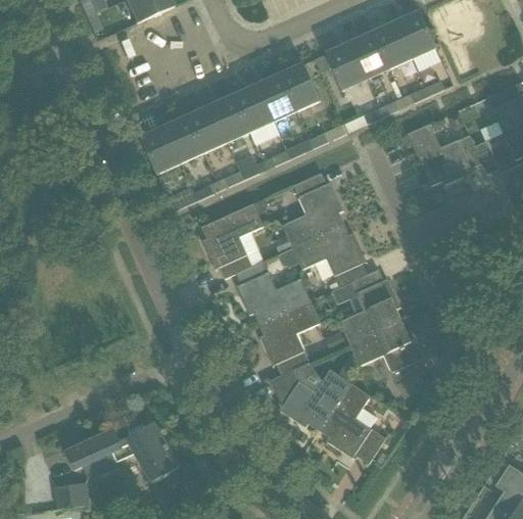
[(79,0),(80,1),(86,16),(95,12),(89,0),(79,0)]
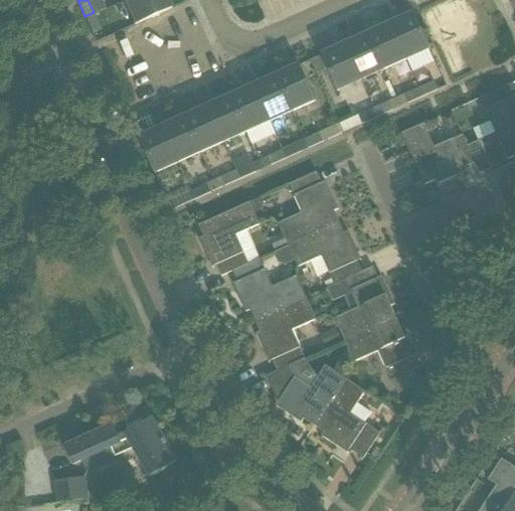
[(124,0),(134,22),(170,5),(168,0),(124,0)]
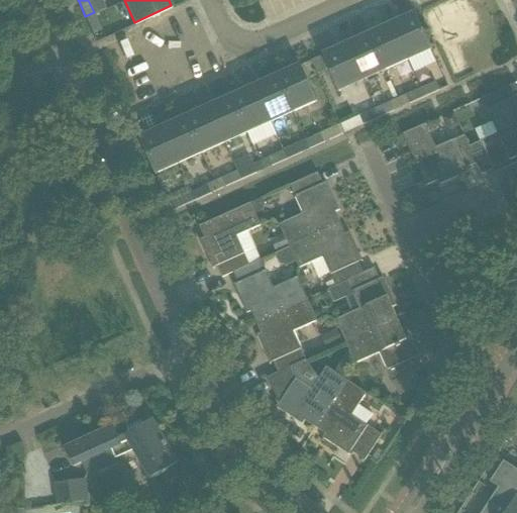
[(414,9),(391,20),(408,58),(431,46),(414,9)]
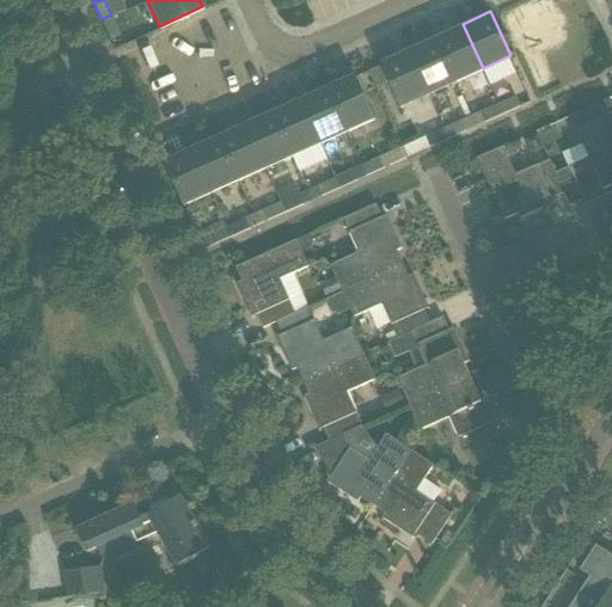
[(111,14),(101,19),(109,37),(118,32),(111,14)]
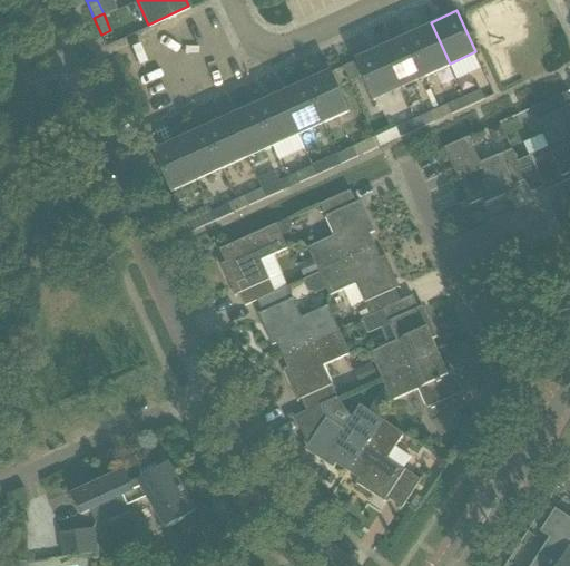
[(431,22),(406,33),(424,75),(450,64),(431,22)]
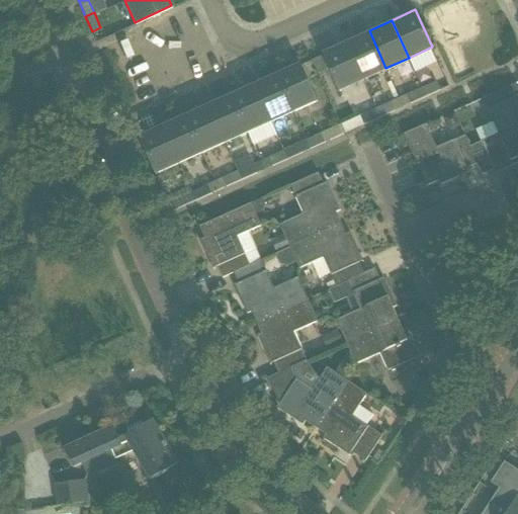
[(346,40),(363,78),(385,68),(369,30),(346,40)]
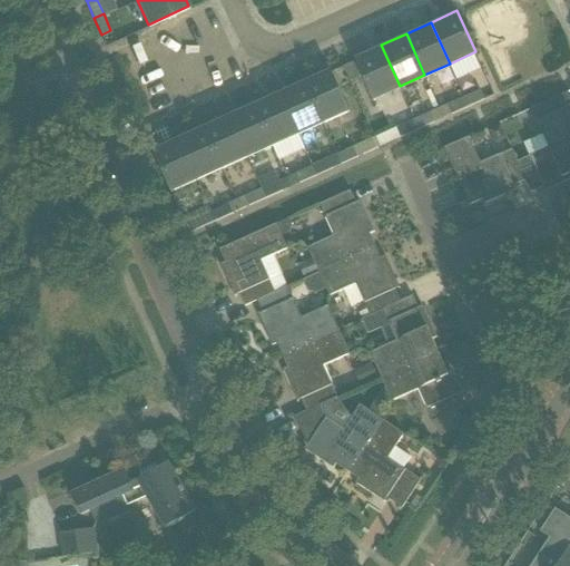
[(355,57),(374,98),(400,86),(381,45),(355,57)]
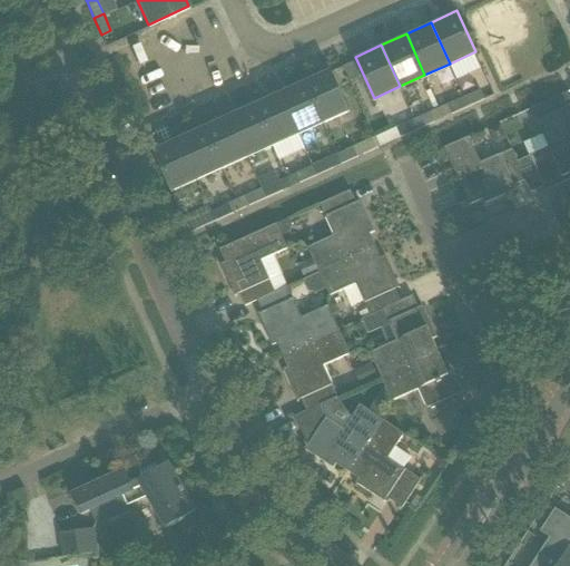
[(331,68),(304,79),(323,120),(350,109),(340,88),(331,68)]
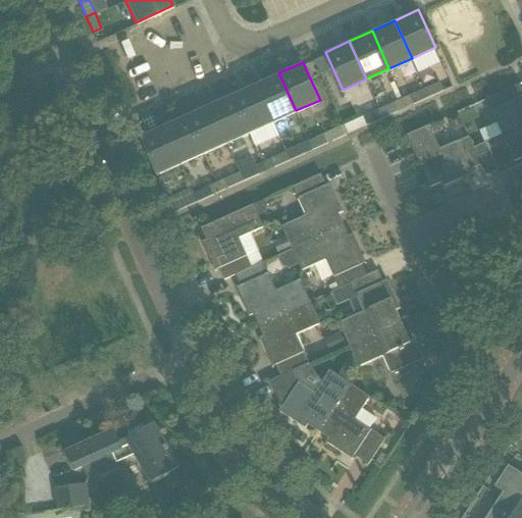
[(278,72),(256,84),(273,120),(296,110),(278,72)]
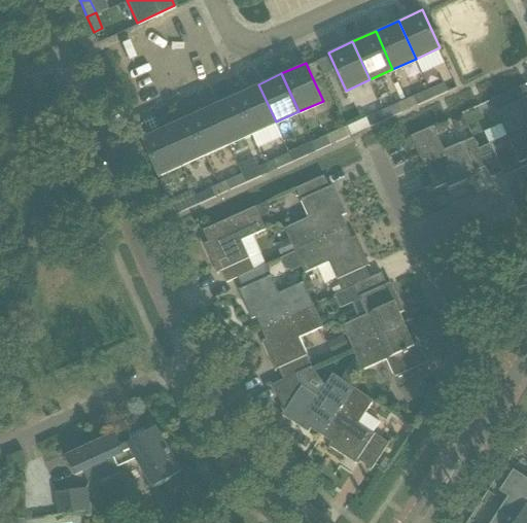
[(428,86),(432,96),(449,89),(445,79),(428,86)]
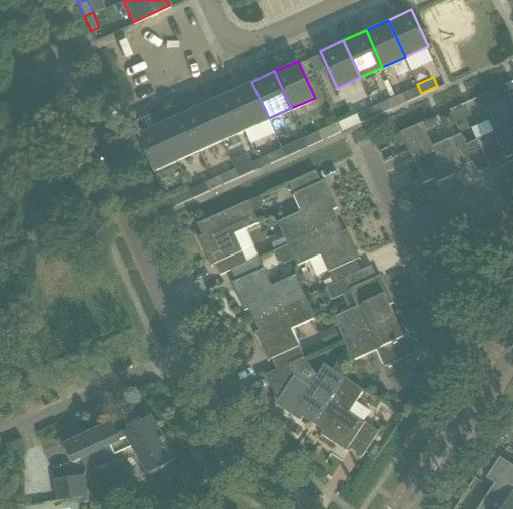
[(499,85),(512,114),(512,83),(511,79),(499,85)]
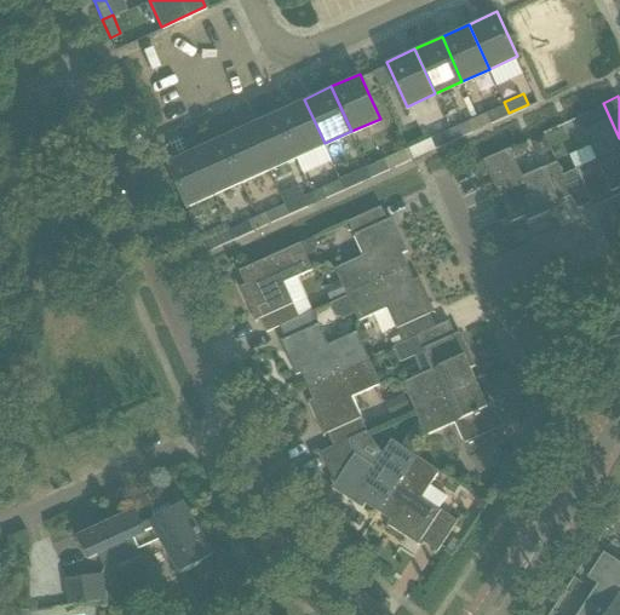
[(304,99),(276,111),(297,156),(325,143),(304,99)]
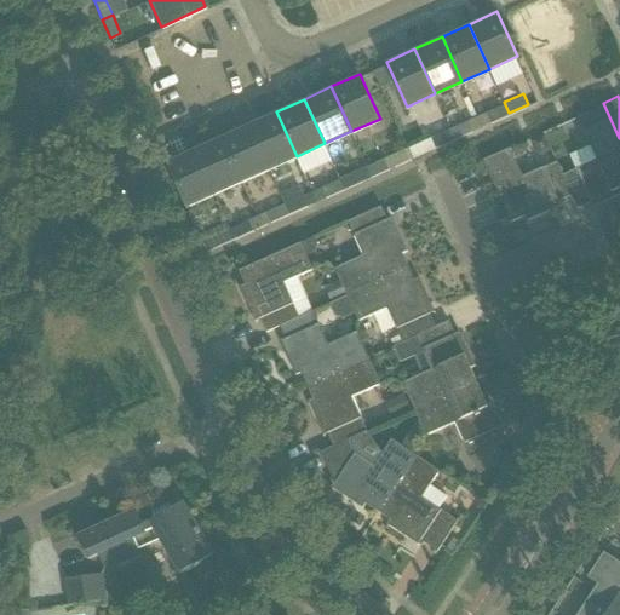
[(504,102),(486,110),(491,121),(509,113),(504,102)]
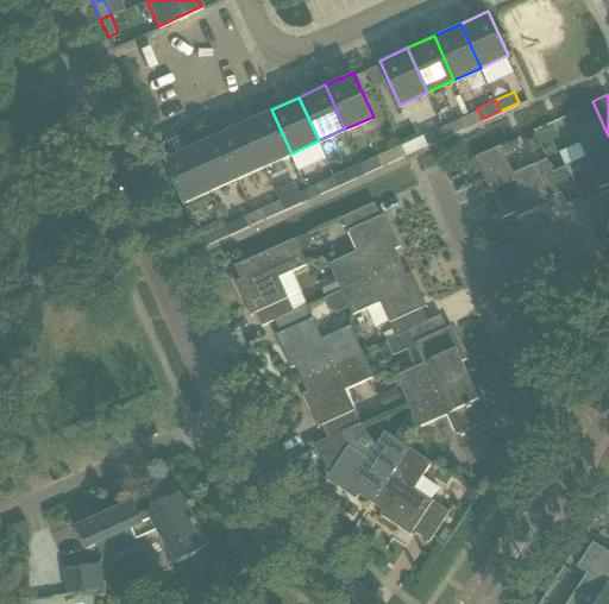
[(562,188),(567,201),(591,190),(594,195),(608,188),(608,136),(592,101),(567,112),(573,125),(579,140),(560,149),(566,163),(552,169),(562,188)]
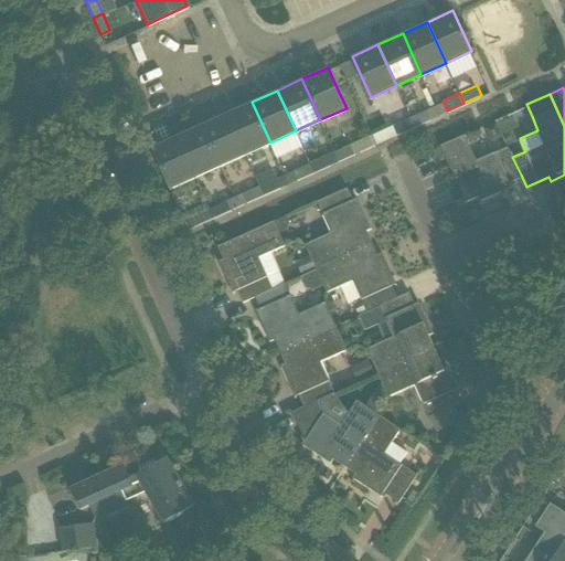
[(252,102),(227,113),(245,154),(270,143),(252,102)]
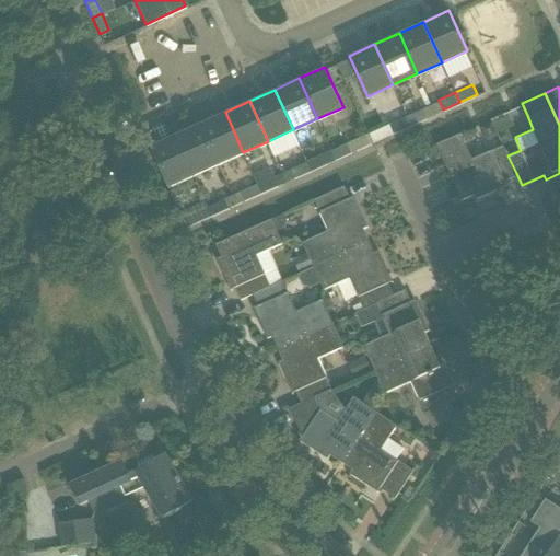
[(422,107),(406,115),(410,124),(427,117),(422,107)]
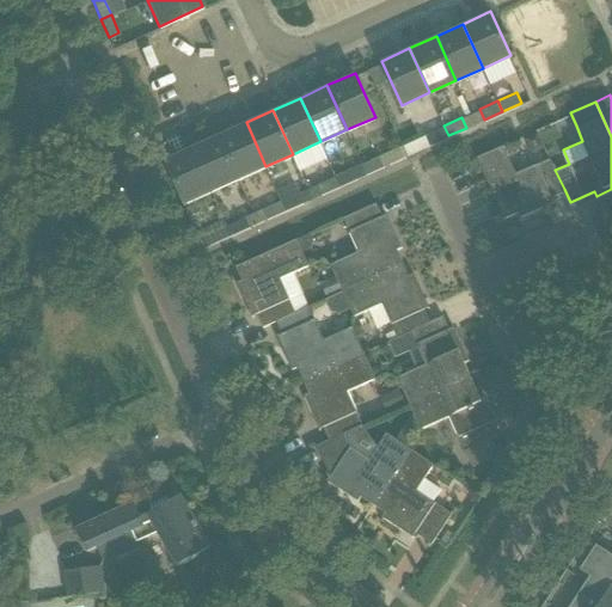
[(246,122),(219,134),(239,178),(265,166),(246,122)]
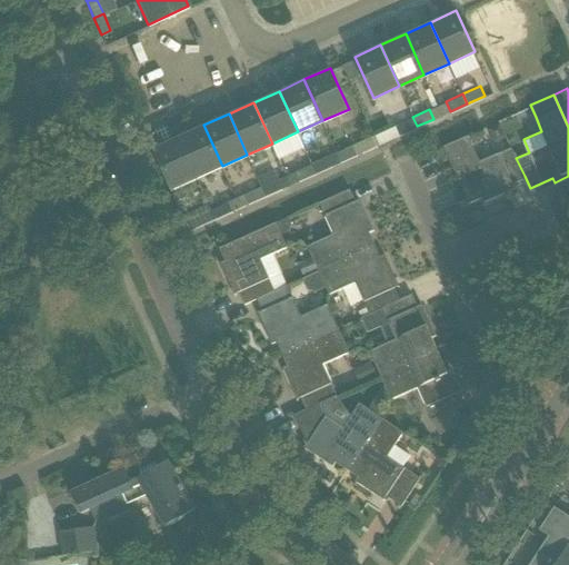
[(375,135),(379,144),(417,126),(412,117),(396,125),(395,120),(372,130),(375,135)]
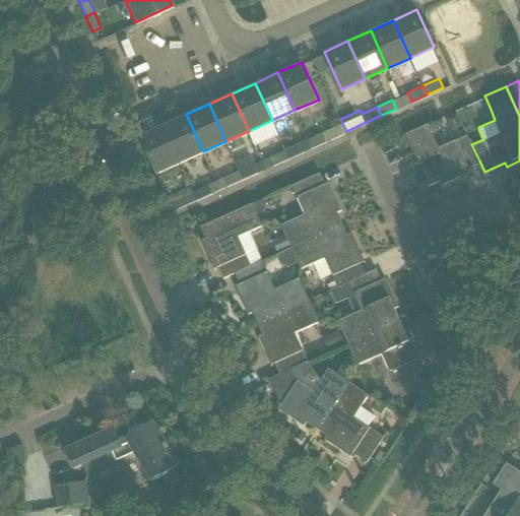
[(446,116),(452,129),(463,123),(457,111),(446,116)]
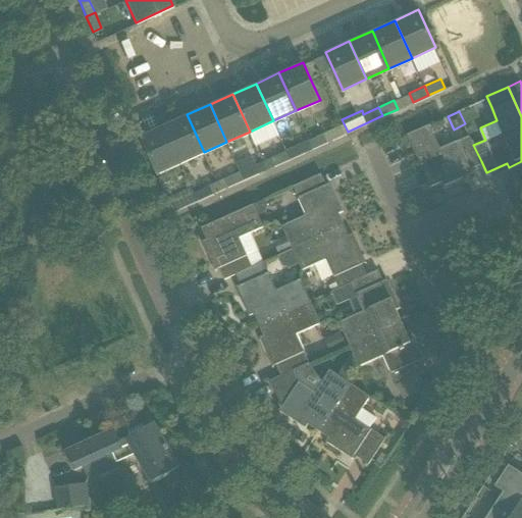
[(187,114),(163,124),(180,162),(204,152),(187,114)]
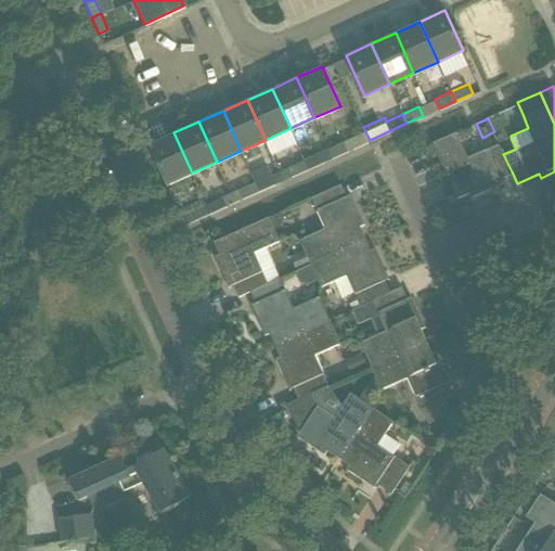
[(431,141),(457,196),(469,191),(472,195),(491,187),(489,182),(512,171),(503,154),(499,142),(467,156),(456,130),(431,141)]
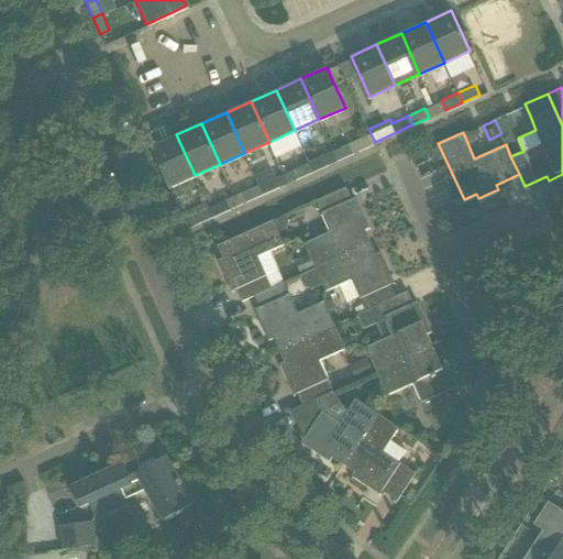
[(176,134),(151,146),(169,187),(195,175),(176,134)]
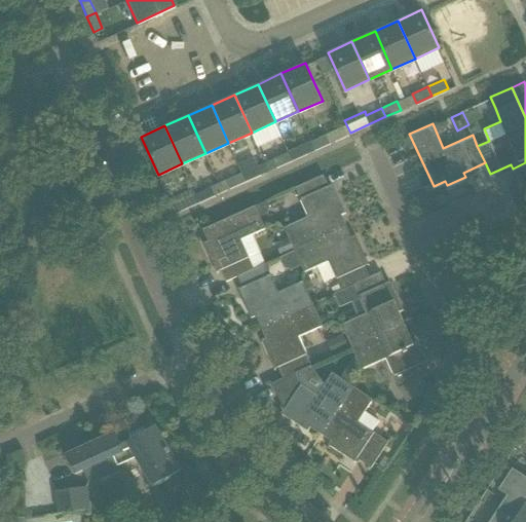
[(326,134),(311,140),(314,148),(330,142),(326,134)]
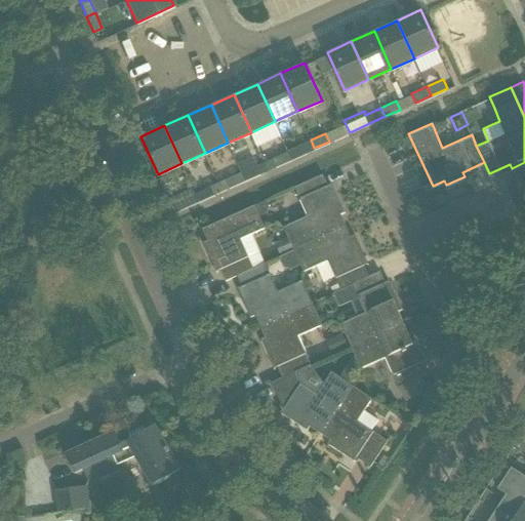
[(303,144),(287,150),(291,158),(307,152),(303,144)]
